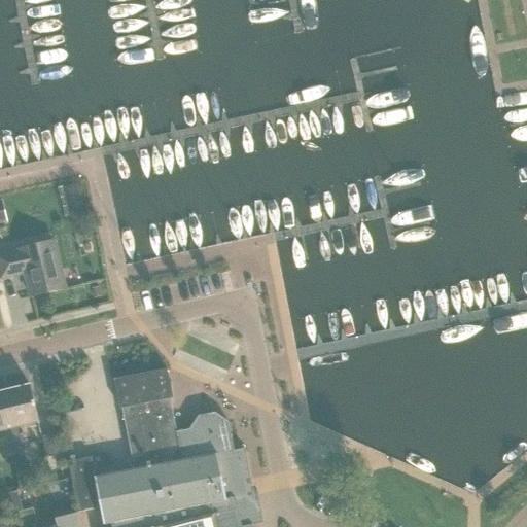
[(26,273),(31,296),(65,288),(54,242),(20,250),(21,251),(0,256),(0,270),(2,279),(26,273)]
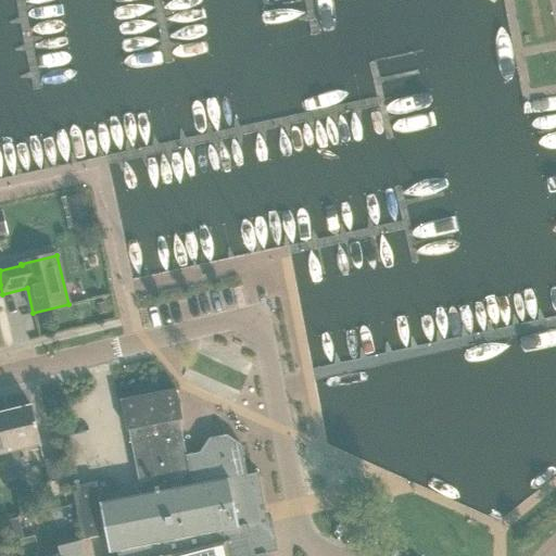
[(7,316),(23,314),(19,292),(3,294),(7,316)]
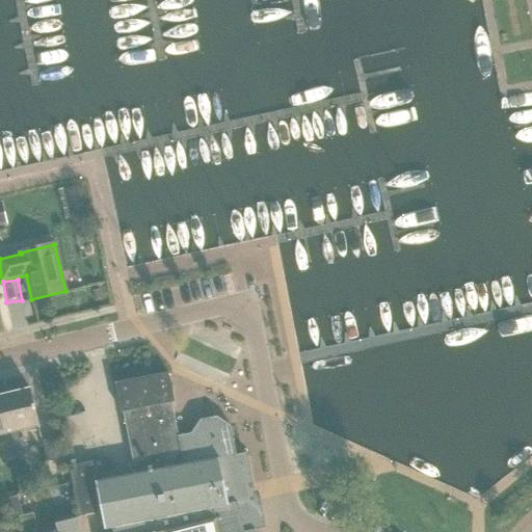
[(96,482),(101,512),(105,531),(112,529),(112,531),(256,531),(248,502),(256,501),(254,491),(255,491),(247,453),(236,455),(231,426),(217,417),(201,420),(191,434),(191,439),(179,441),(171,403),(175,402),(168,373),(115,383),(122,413),(124,413),(135,475),(99,482),(96,482)]
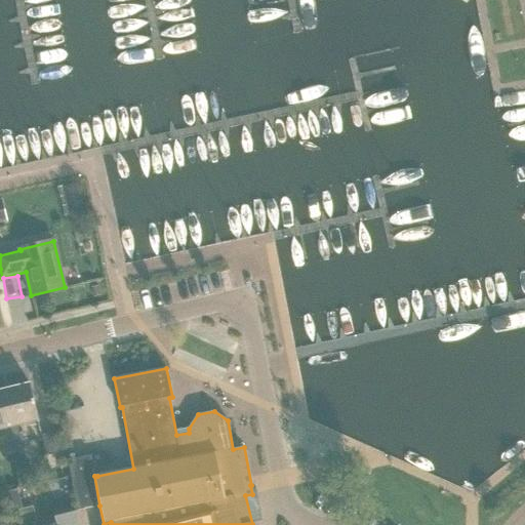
[(39,420),(30,385),(1,392),(15,451),(26,449),(22,434),(19,434),(17,426),(39,420)]
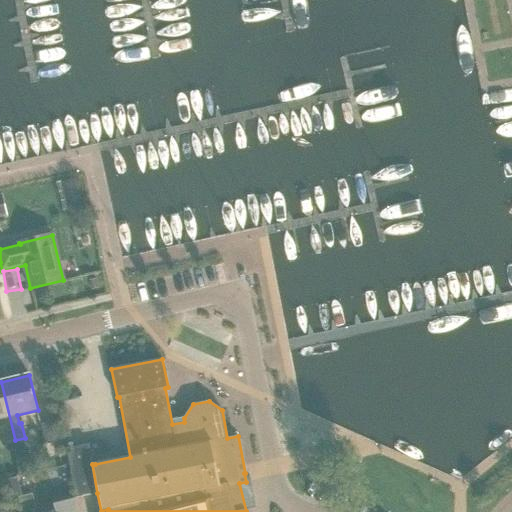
[(4,443),(15,440),(1,382),(0,382),(0,419),(1,419),(3,427),(1,428),(4,443)]
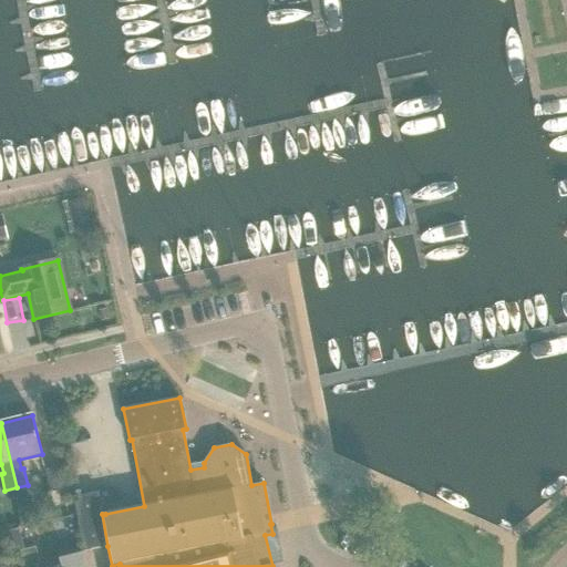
[(45,471),(51,494),(62,491),(57,468),(45,471)]
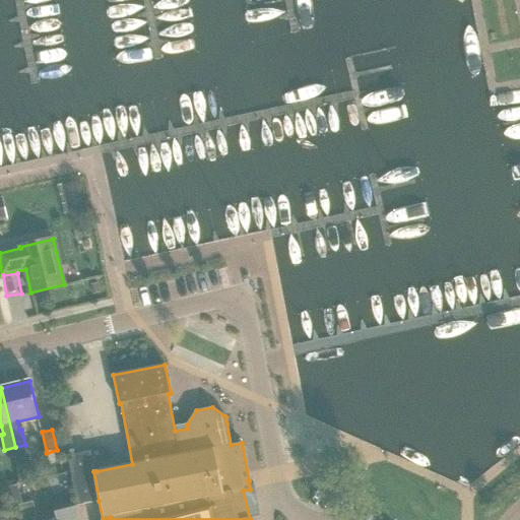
[(37,517),(33,502),(22,505),(25,519),(34,519),(34,518),(37,517)]
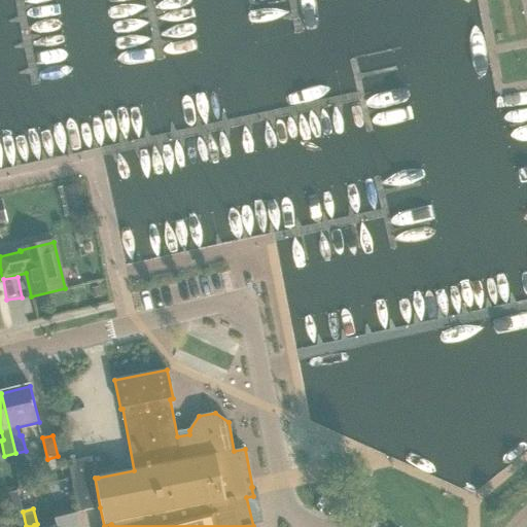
[(26,526),(23,512),(12,514),(14,526),(26,526)]
